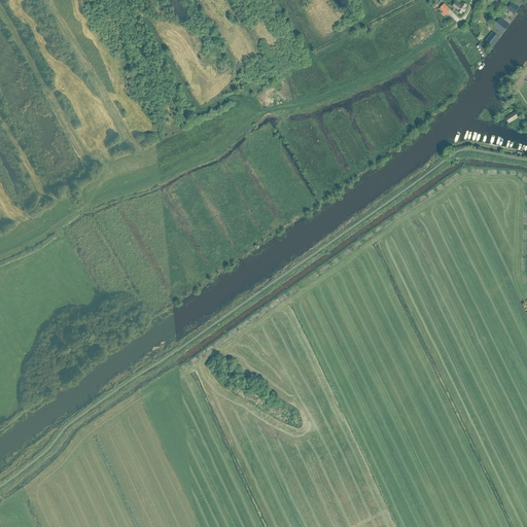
[(456,1),(453,6),(457,9),(456,10),(461,13),(462,11),(464,12),(466,9),(465,8),(467,5),(462,2),(460,4),(456,1)]
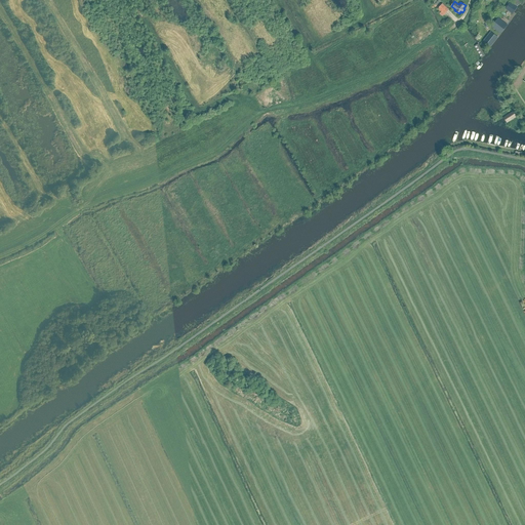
[(510,2),(506,9),(513,13),(517,7),(510,2)]
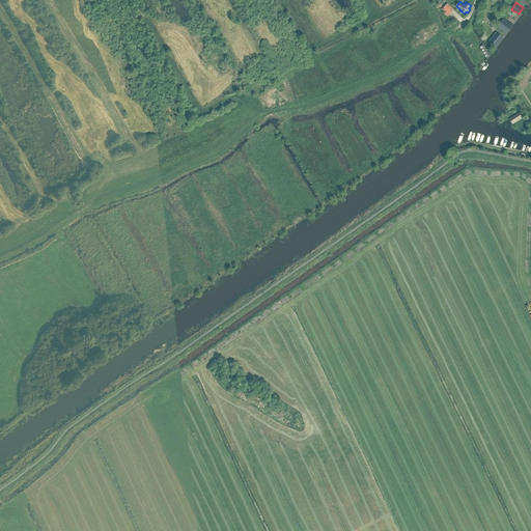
[(446,12),(444,15),(447,17),(449,16),(454,10),(447,4),(446,5),(445,4),(442,7),(443,9),(446,12)]
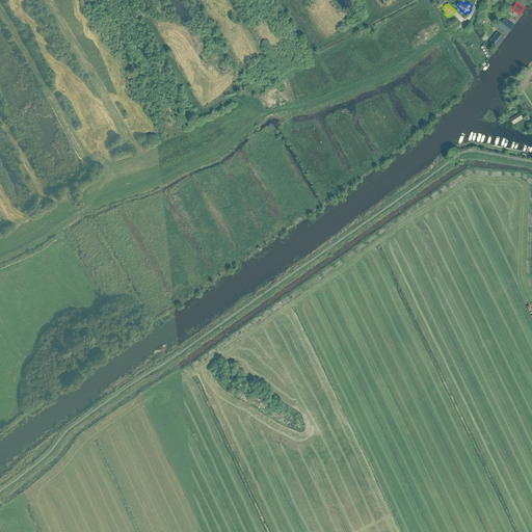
[(507,33),(513,25),(505,19),(499,27),(507,33)]
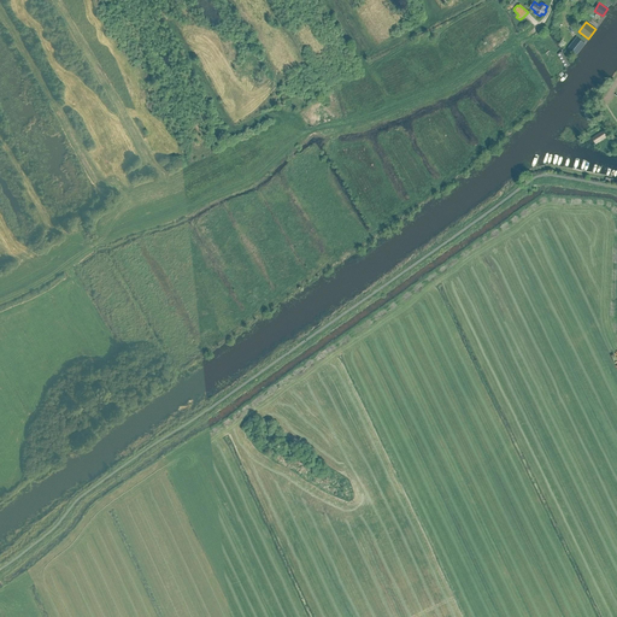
[(576,37),(573,43),(569,48),(577,54),(585,43),(576,37)]
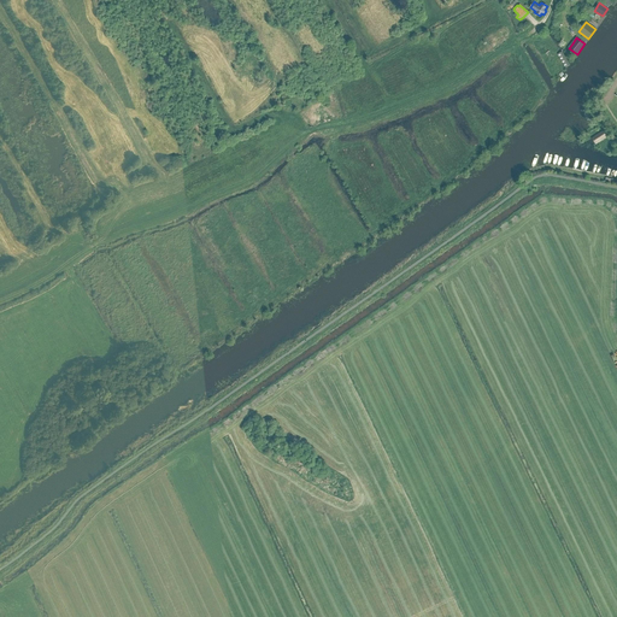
[(570,65),(563,52),(558,54),(565,69),(570,65)]
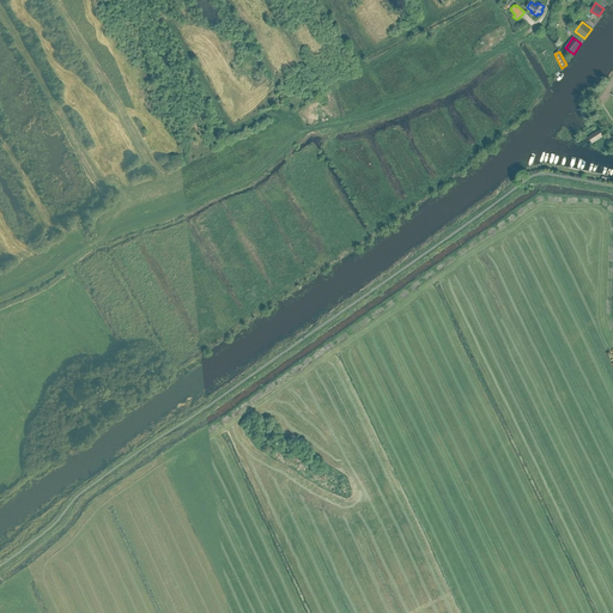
[(581,115),(588,127),(594,123),(587,111),(581,115)]
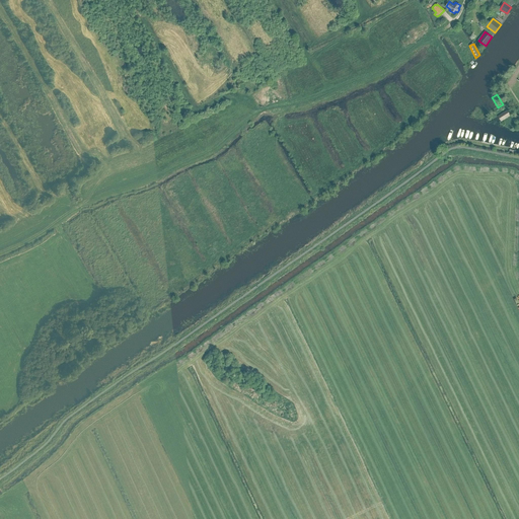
[(507,110),(498,116),(501,122),(510,116),(507,110)]
